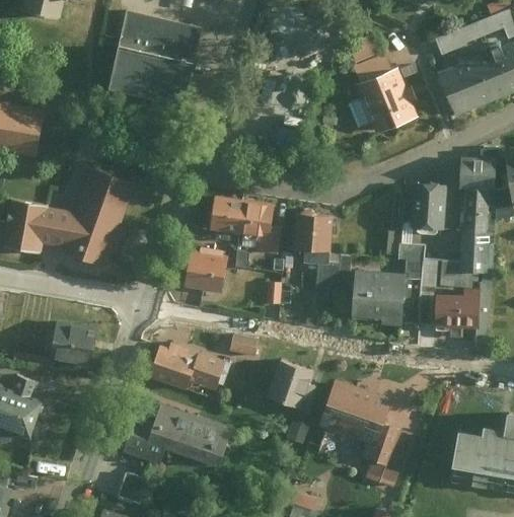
[(18,0),(17,7),(56,17),(60,0),(18,0)]
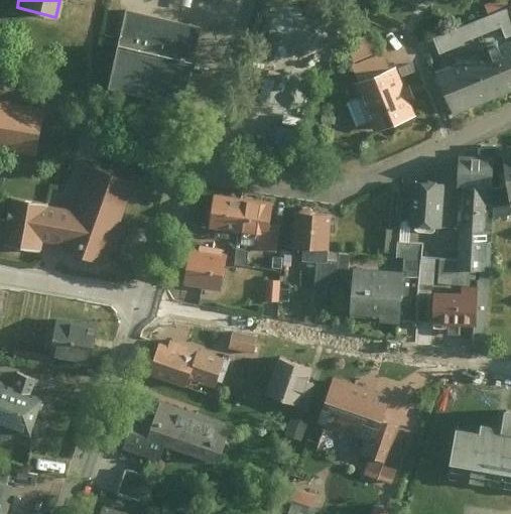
[(510,5),(429,41),(444,76),(510,46),(510,5)]
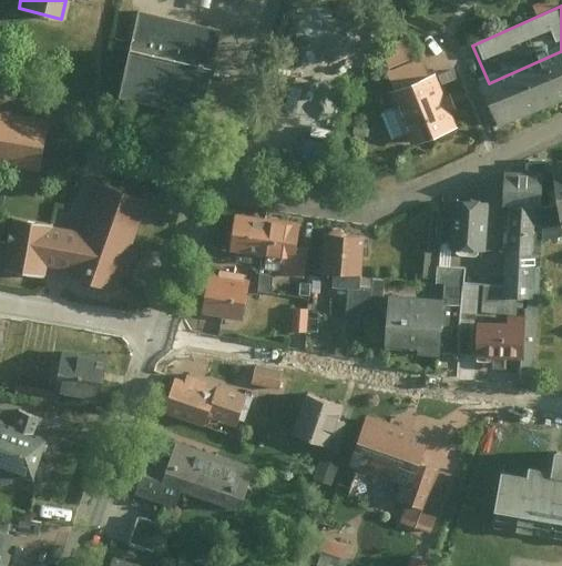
[(180,33),(140,23),(119,107),(201,125),(214,68),(220,43),(180,33)]
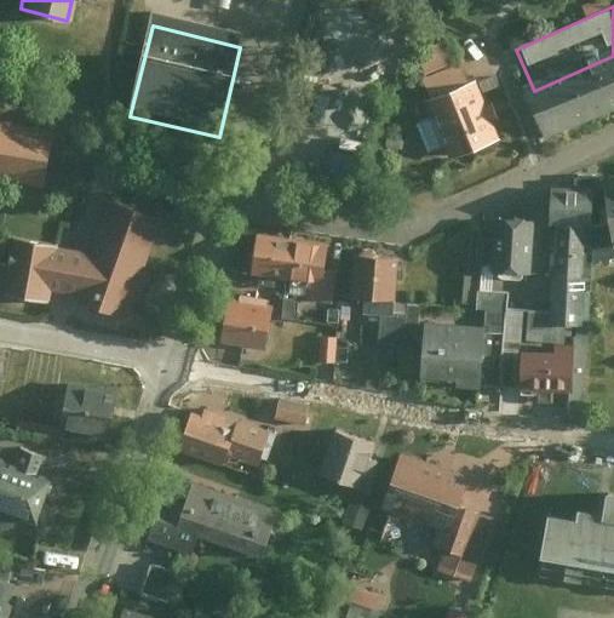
[(613,56),(534,91),(523,95),(543,139),(613,109),(613,56)]
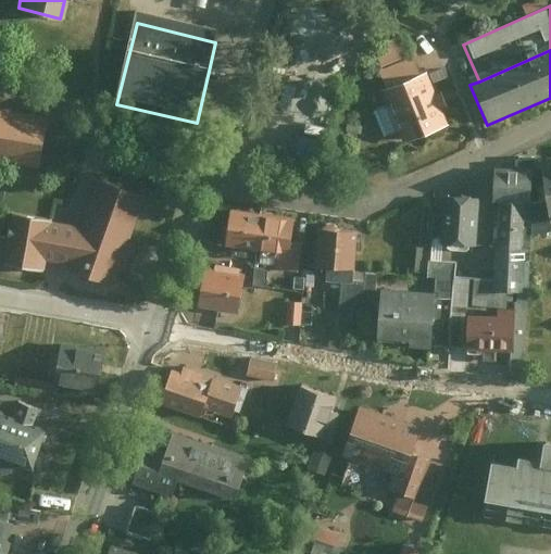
[(427,74),(379,95),(401,146),(449,126),(442,111),(449,109),(442,93),(437,96),(427,74)]
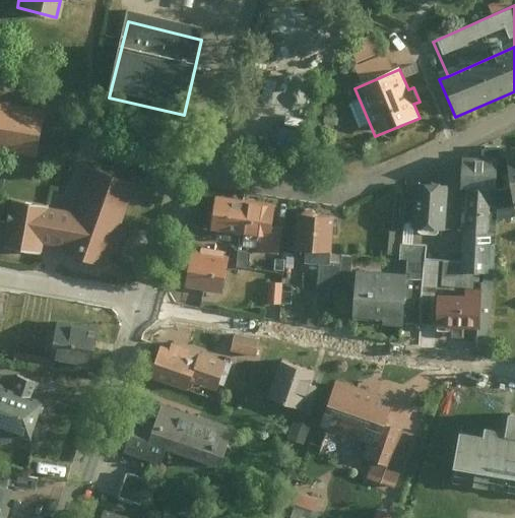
[(39,109),(0,102),(0,150),(31,156),(39,109)]
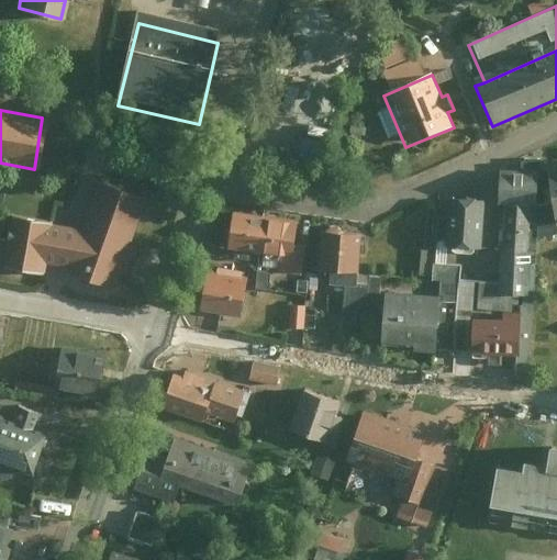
[(556,168),(547,170),(546,235),(556,235),(556,168)]
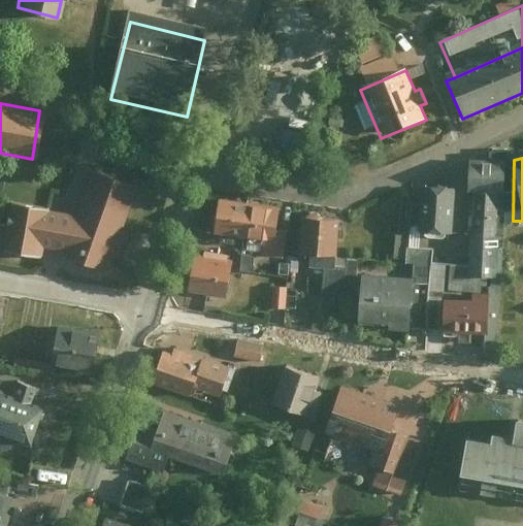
[(474,161),(472,190),(482,190),(479,275),(501,275),(503,199),(510,199),(512,162),(474,161)]
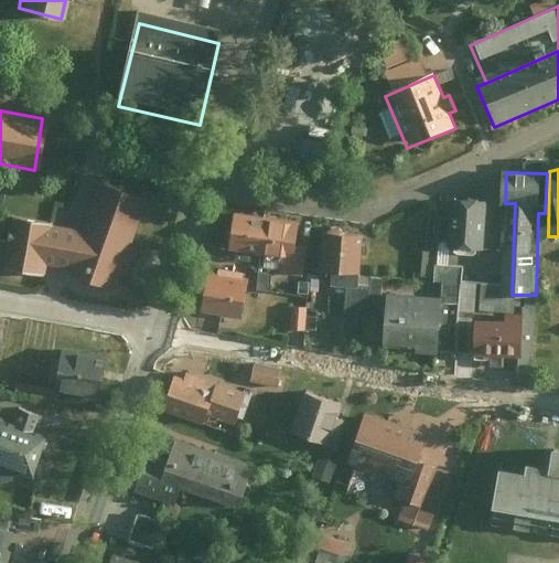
[(45,219),(11,214),(2,264),(44,271),(46,264),(67,266),(114,287),(144,201),(95,182),(79,230),(51,223),(45,219)]
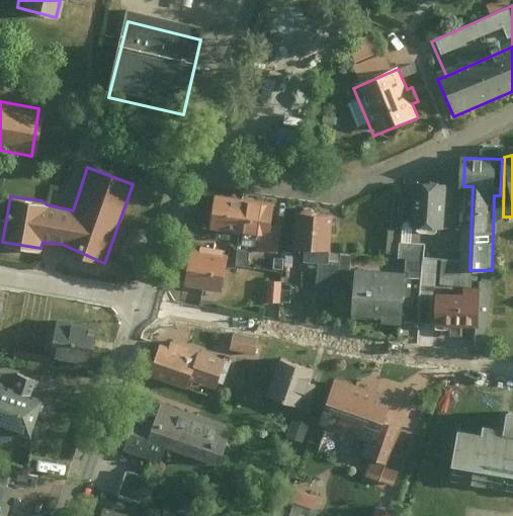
[(454,186),(420,184),(417,229),(450,232),(454,186)]
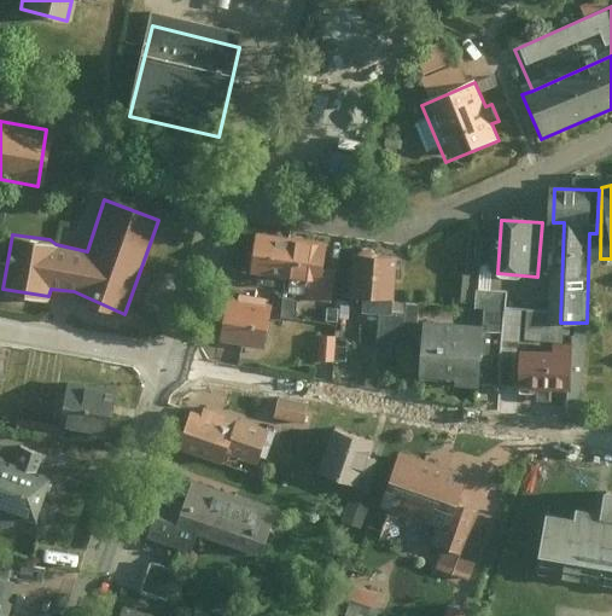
[(290,237),(250,231),(243,277),(284,283),(290,237)]
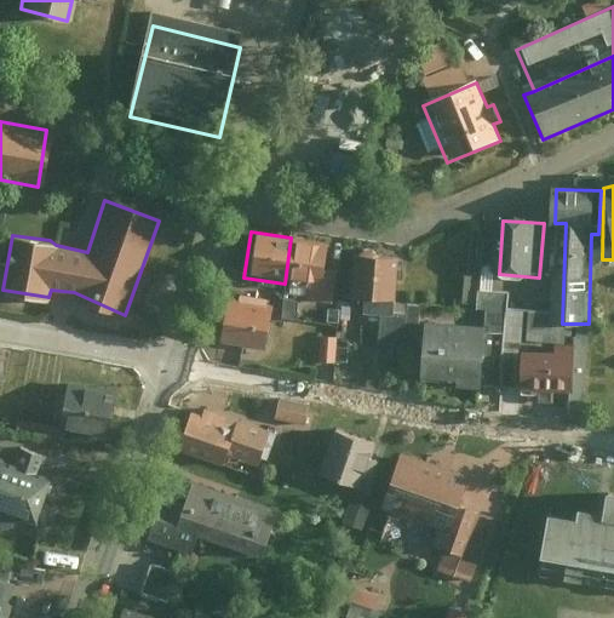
[(330,244),(291,238),(285,284),(321,290),(330,244)]
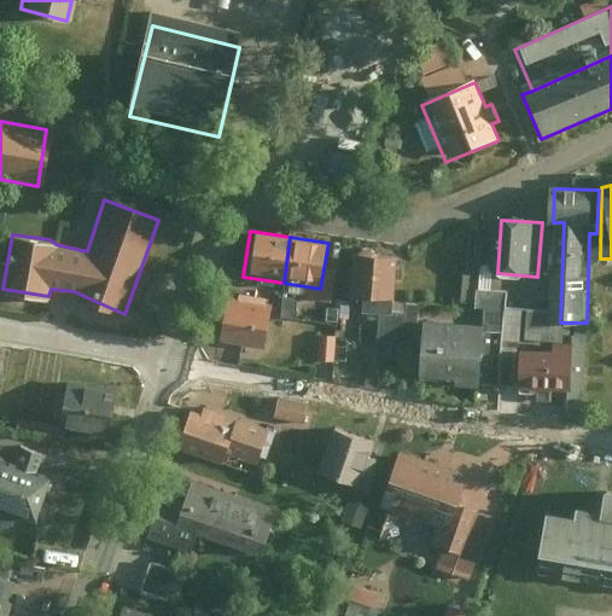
[(397,257),(356,253),(351,296),(363,298),(362,308),(384,309),(379,353),(403,355),(409,307),(392,306),(397,257)]
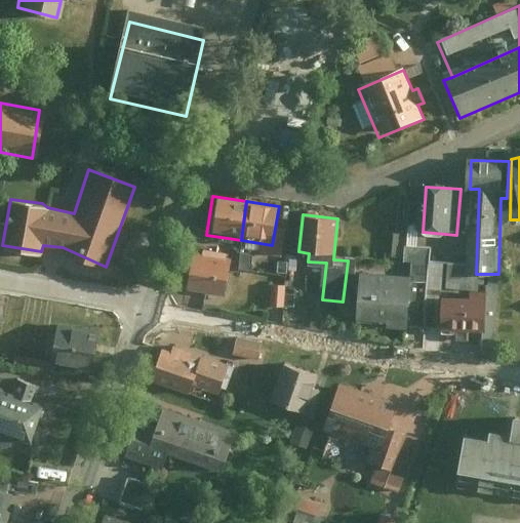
[(421,264),(416,324),(427,325),(428,291),(441,292),(491,293),(491,280),(472,279),(473,265),(437,264),(438,250),(411,249),(411,264),(421,264)]
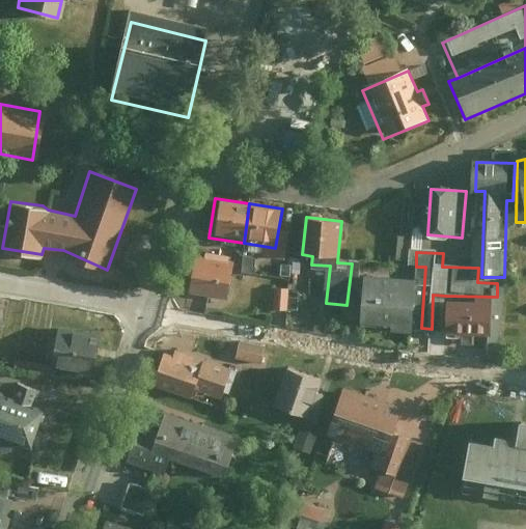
[(230,268),(191,262),(187,300),(225,305),(230,268)]
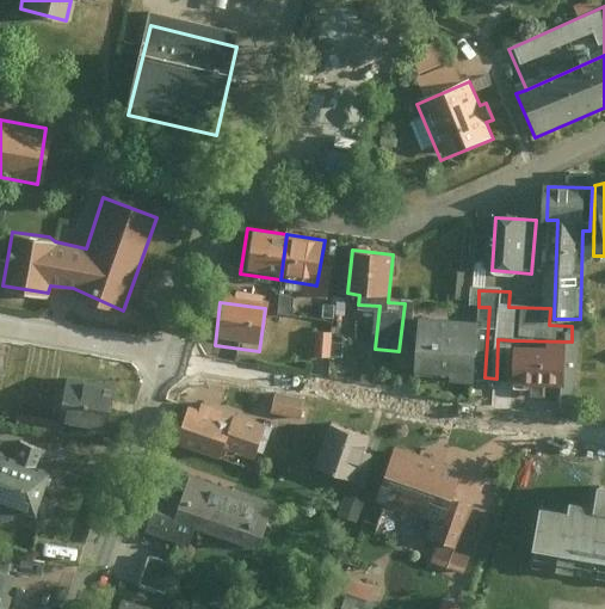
[(480,318),(415,318),(415,375),(456,375),(456,381),(480,381),(480,318)]
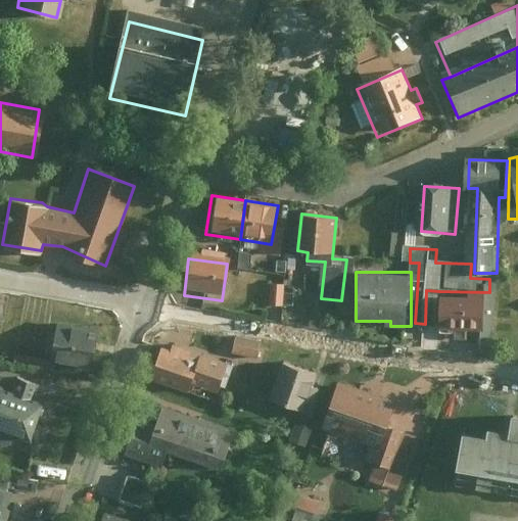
[(281,303),(282,283),(268,283),(267,303),(281,303)]
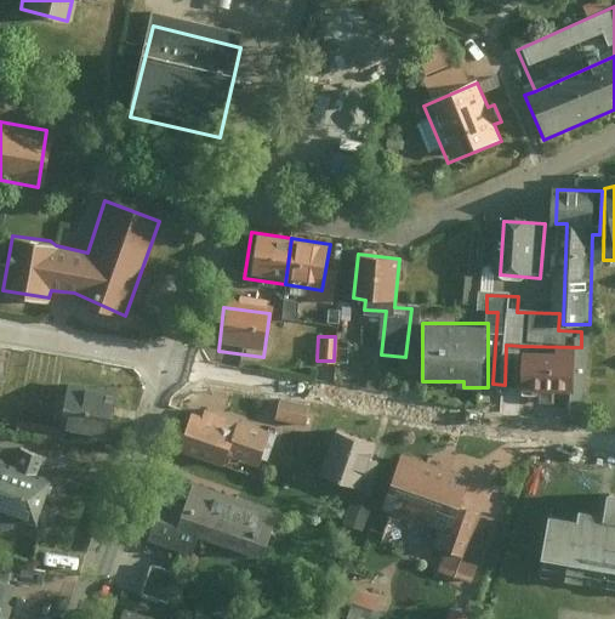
[(576,351),(522,346),(518,390),(574,393),(576,351)]
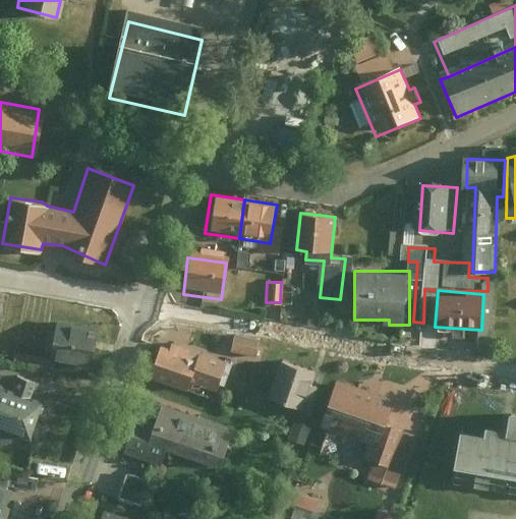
[(95,370),(102,328),(50,320),(44,361),(95,370)]
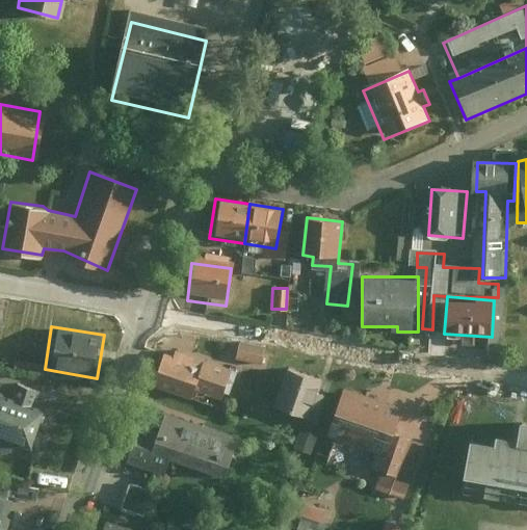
[(265,350),(239,344),(236,358),(263,363),(265,350)]
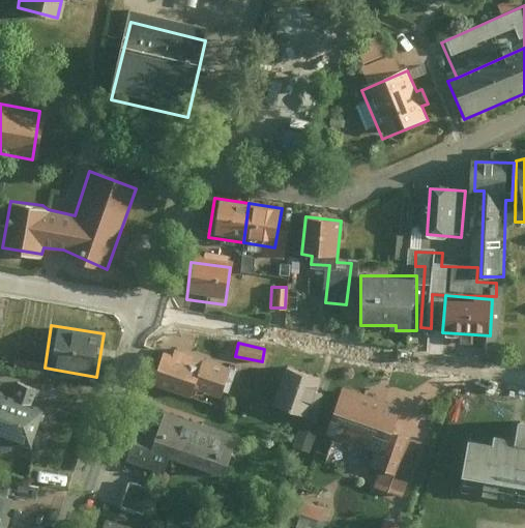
[(169,351),(158,384),(200,398),(202,391),(227,399),(236,368),(176,349),(175,353),(169,351)]
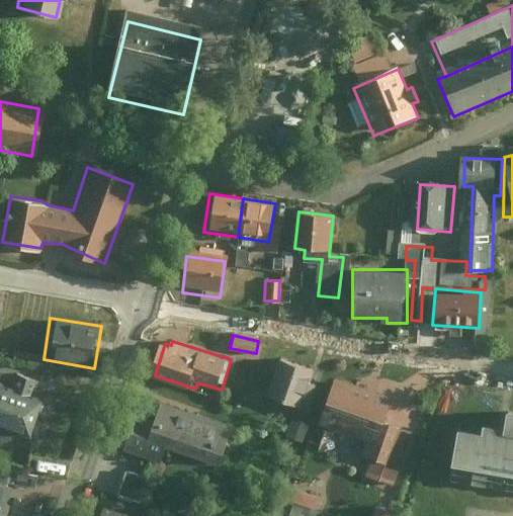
[(277,358),(264,400),(302,411),(314,369),(277,358)]
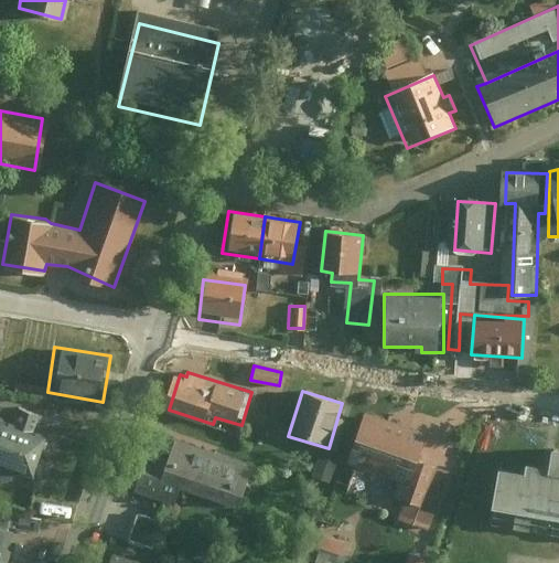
[(0,475),(14,479),(17,473),(34,478),(44,446),(47,436),(35,433),(42,415),(17,406),(11,424),(0,421),(0,407),(1,404),(0,404),(0,475)]
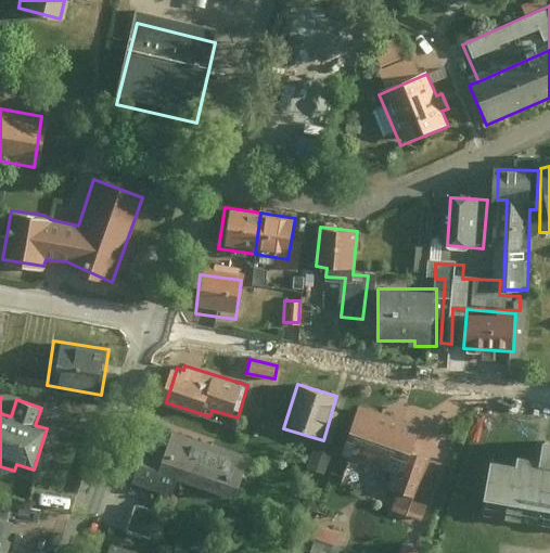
[(355,407),(340,453),(403,474),(410,453),(418,428),(355,407)]
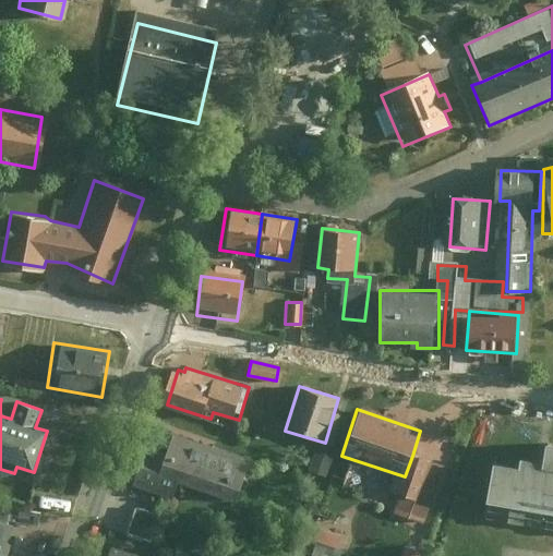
[(146,443),(131,484),(201,508),(208,486),(238,496),(250,460),(165,431),(159,447),(146,443)]
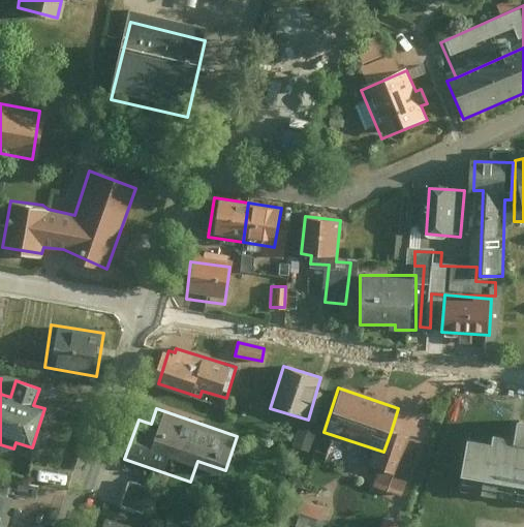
[(523,503),(523,423),(520,423),(517,439),(495,435),(494,441),(469,437),(459,493),(523,503)]
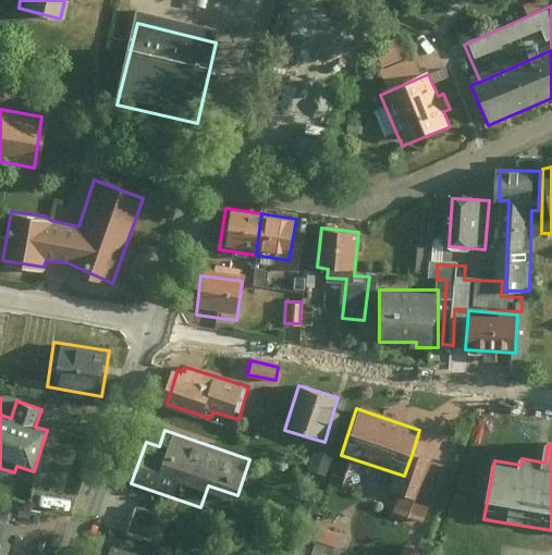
[(444,466),(412,455),(404,476),(392,513),(426,523),(444,466)]
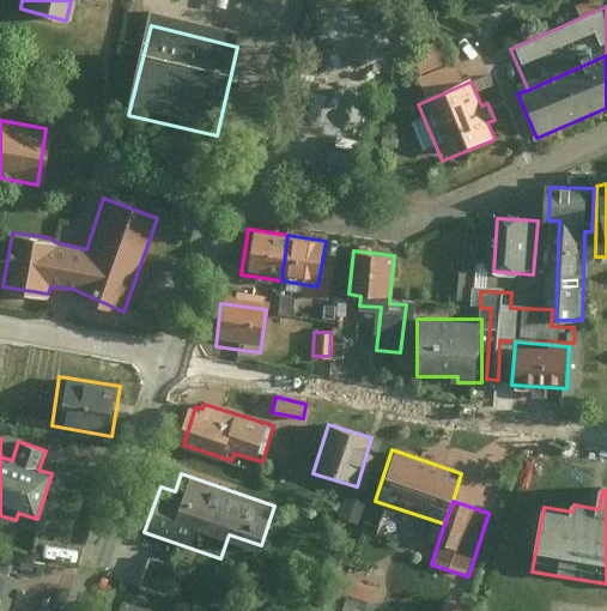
[(149,560),(138,587),(167,597),(176,569),(149,560)]
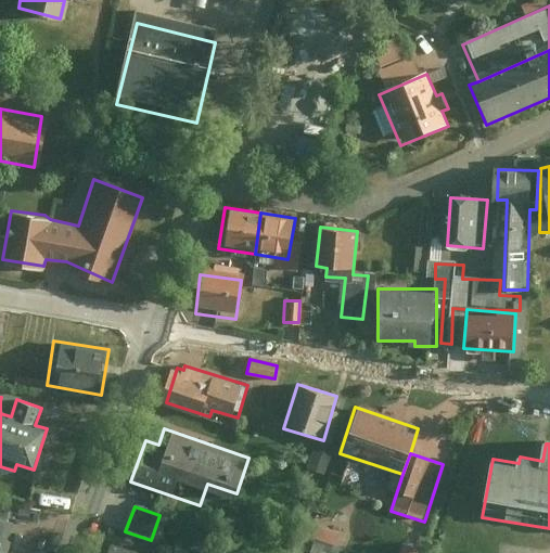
[(0,538),(4,539),(12,521),(0,515),(0,538)]
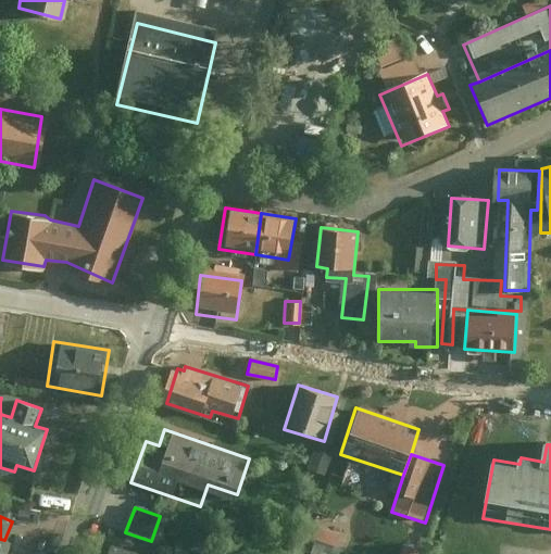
[(310,526),(308,541),(337,544),(338,529),(310,526)]
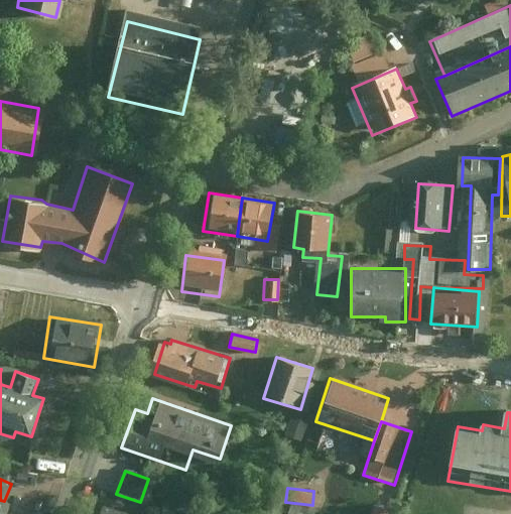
[(128,513),(99,503),(95,513),(128,513)]
